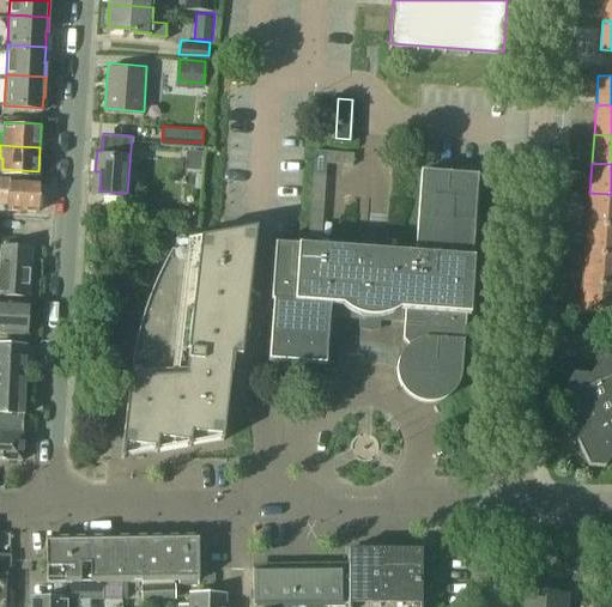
[(327,360),(331,314),(357,315),(361,316),(361,321),(381,322),(381,316),(405,317),(404,334),(410,341),(407,344),(405,347),(401,354),(400,356),(399,358),(399,360),(399,363),(399,365),(399,368),(399,370),(399,372),(400,375),(401,377),(401,380),(403,382),(405,383),(406,386),(408,388),(411,390),(414,392),(417,394),(420,395),(424,396),(428,398),(430,398),(434,398),(437,398),(440,396),(442,396),(446,395),(448,393),(450,392),(453,390),(455,388),(456,386),(459,383),(460,381),(461,378),(462,375),(462,372),(464,370),(464,366),(467,311),(472,311),(476,254),(471,254),(472,244),(474,244),(479,171),(422,168),(416,250),(381,247),(381,242),(371,241),(371,247),(363,246),(276,240),(272,297),(277,297),(276,307),(273,307),(270,357),(327,360)]
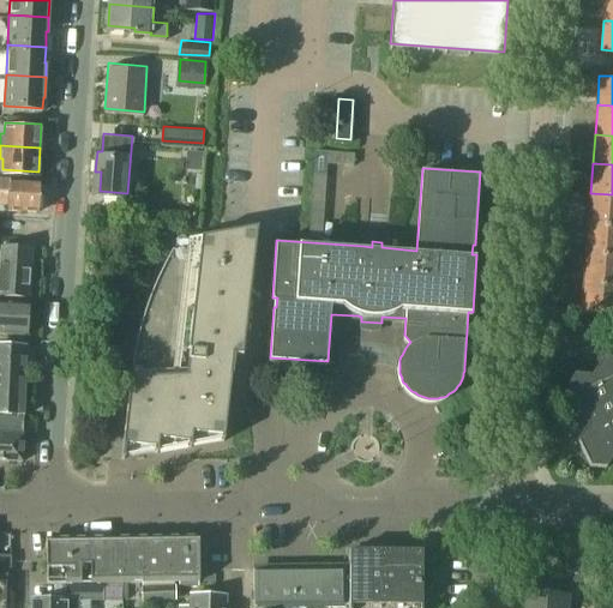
[(37,179),(0,176),(0,197),(7,198),(7,208),(36,209),(37,179)]
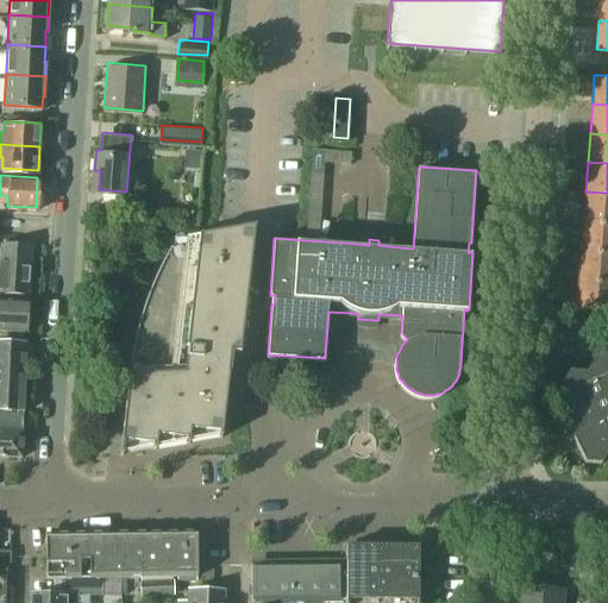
[(607,193),(585,192),(583,220),(607,223),(607,193)]
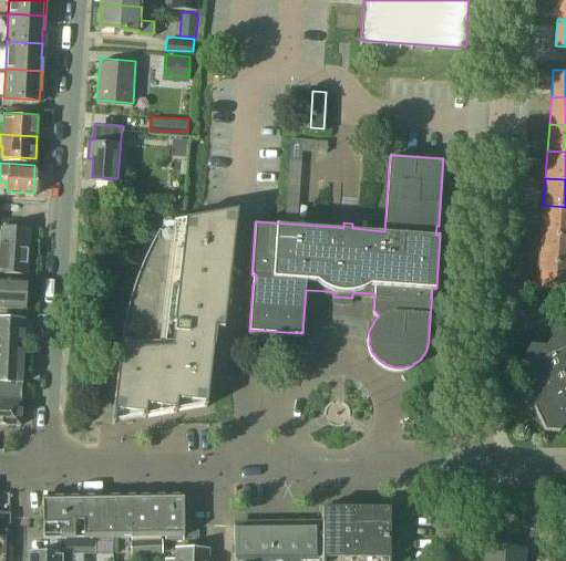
[(565,207),(543,205),(541,232),(565,234),(565,207)]
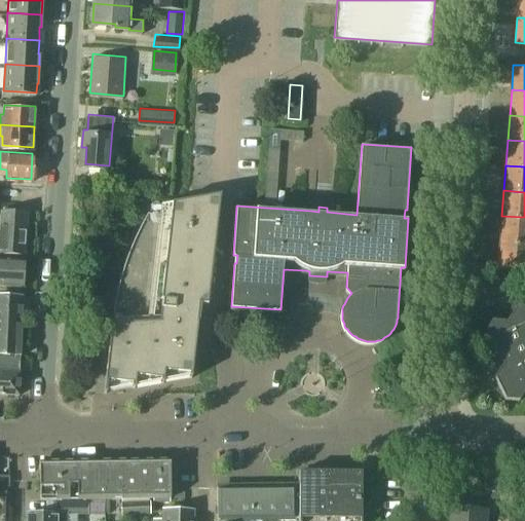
[(105,384),(104,389),(107,389),(107,387),(133,383),(133,384),(135,384),(136,382),(161,378),(161,379),(164,379),(164,378),(190,373),(189,374),(192,374),(194,354),(197,325),(198,323),(200,302),(200,301),(213,194),(214,192),(207,193),(187,197),(184,197),(160,201),(161,205),(160,212),(151,211),(149,210),(143,221),(137,232),(132,244),(127,255),(123,267),(119,280),(118,284),(116,292),(113,311),(105,384)]
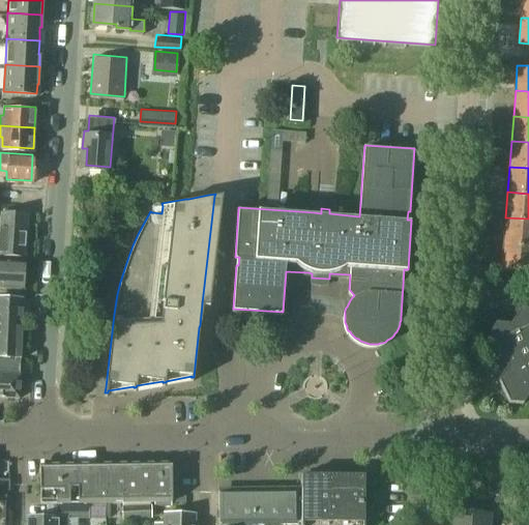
[(1,222),(0,252),(26,253),(28,210),(2,209),(1,222)]
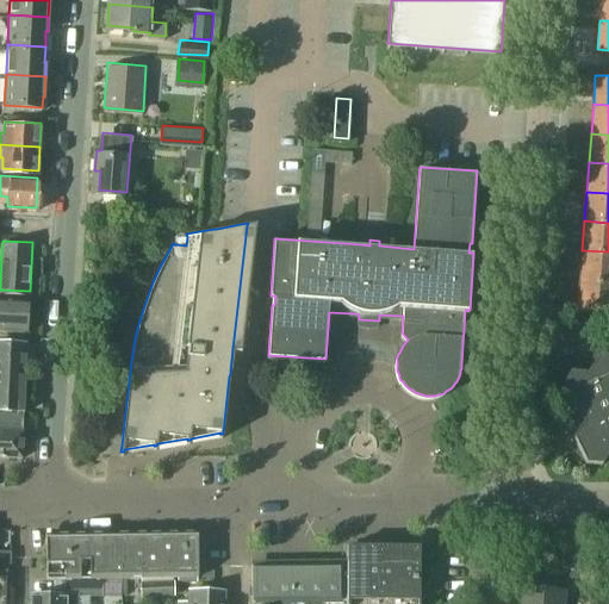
[(608,251),(582,250),(580,279),(608,281),(608,251)]
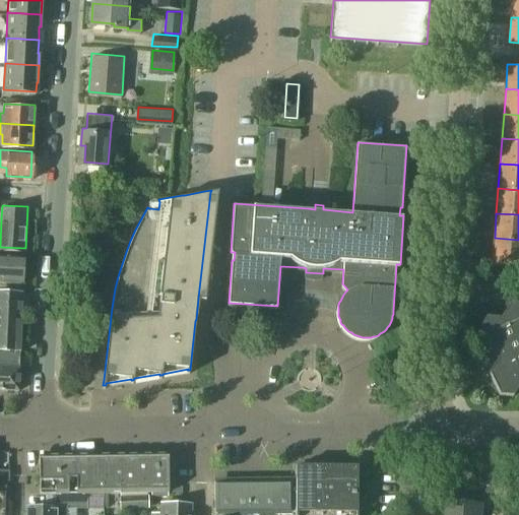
[(518,240),(495,238),(493,263),(518,265),(518,240)]
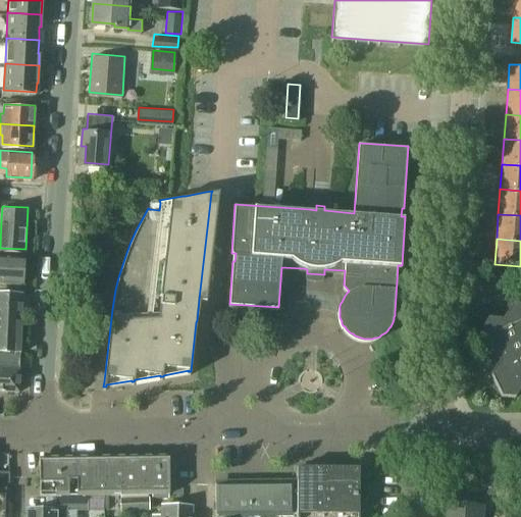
[(0,278),(23,280),(24,255),(0,253),(0,278)]
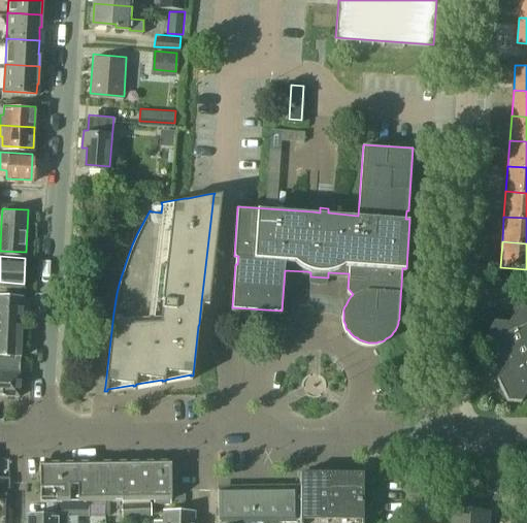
[(0,320),(22,322),(23,294),(0,292),(0,320)]
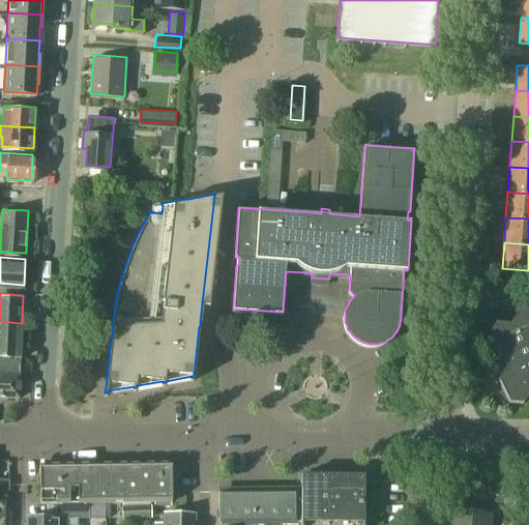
[(528,305),(521,305),(512,319),(507,321),(496,320),(490,330),(507,365),(506,365),(499,377),(509,400),(524,401),(528,392),(528,305)]
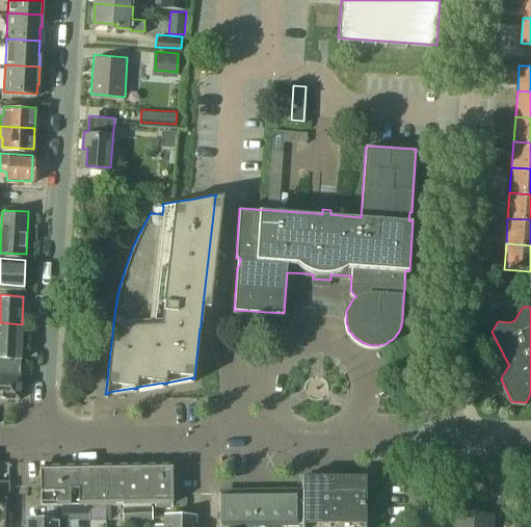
[(0,354),(21,357),(22,324),(0,322),(0,354)]
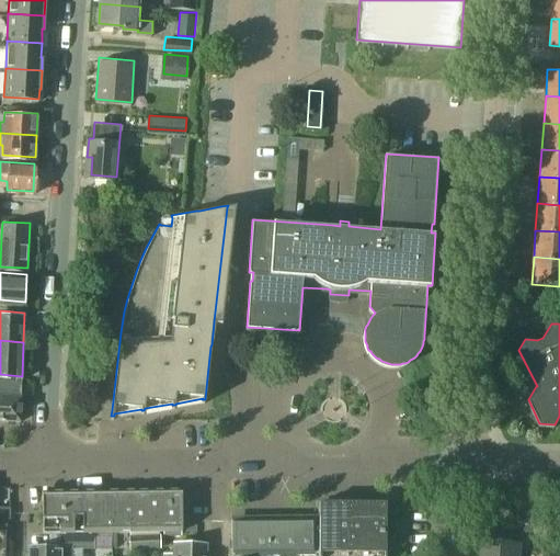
[(0,417),(20,418),(22,377),(22,376),(0,374),(0,417)]
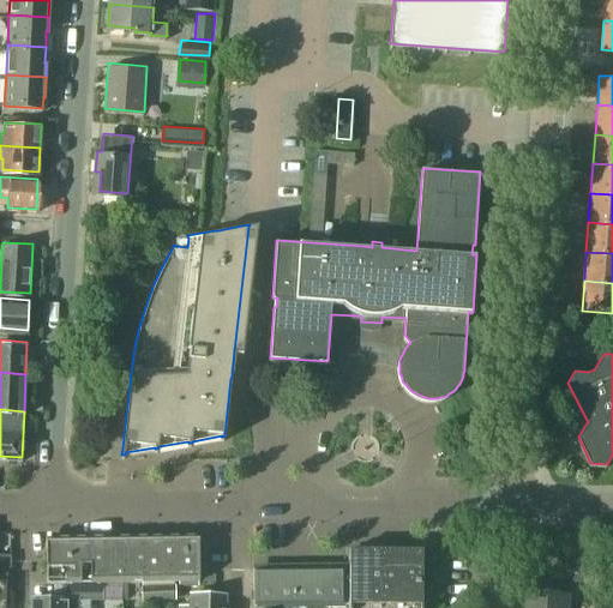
[(47,534),(47,579),(199,578),(199,533),(47,534)]
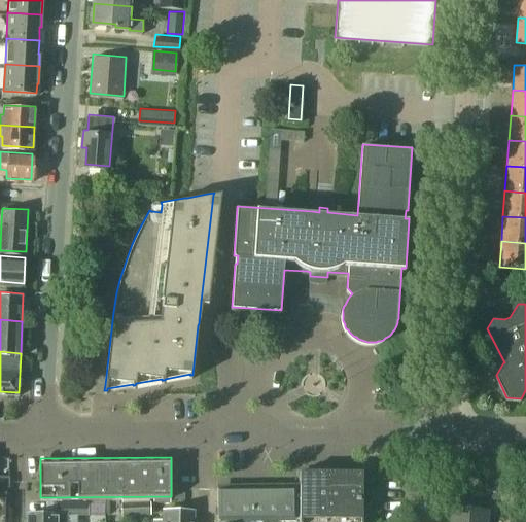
[(300,487),(299,520),(299,521),(361,521),(362,470),(349,470),(301,470),(300,470),(300,487)]
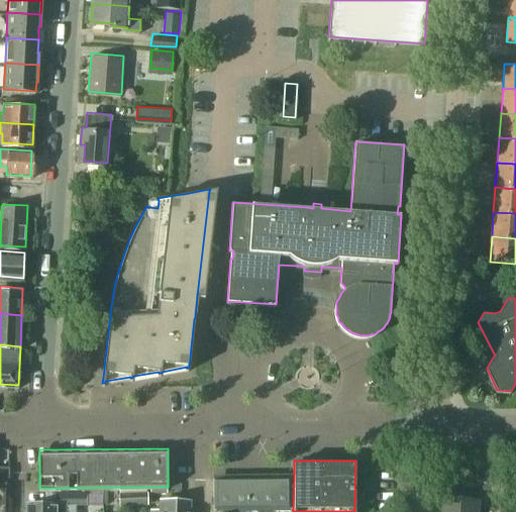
[(214,478),(213,510),(218,510),(293,510),(294,478),(214,478)]
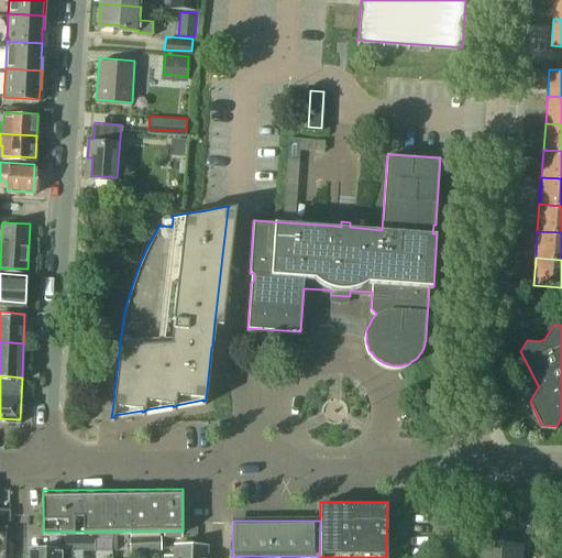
[(30,557),(72,557),(73,548),(96,548),(96,534),(58,534),(58,547),(30,547),(30,557)]
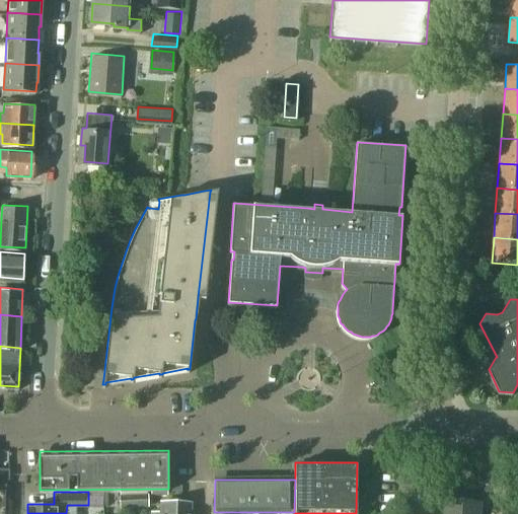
[(148,492),(120,492),(120,505),(148,504),(148,492)]
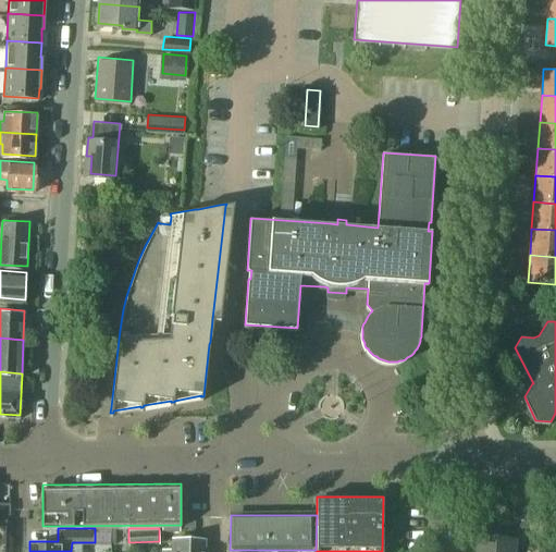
[(480,534),(477,551),(509,551),(511,537),(480,534)]
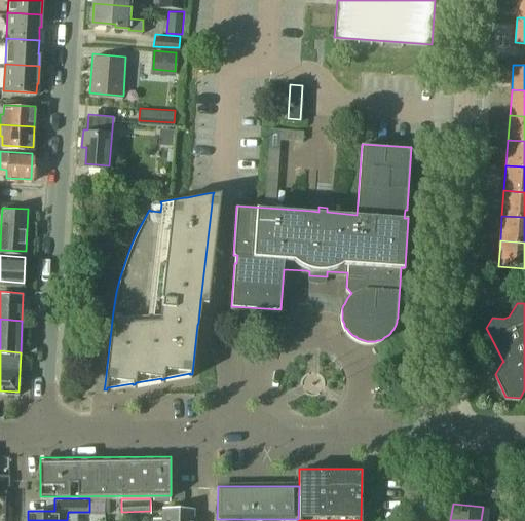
[(192,520),(192,508),(162,508),(161,517),(154,516),(154,520),(192,520)]
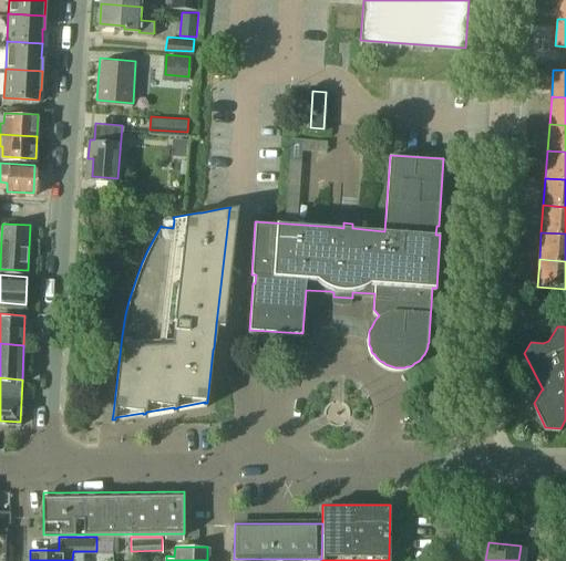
All buildings are outlined.
